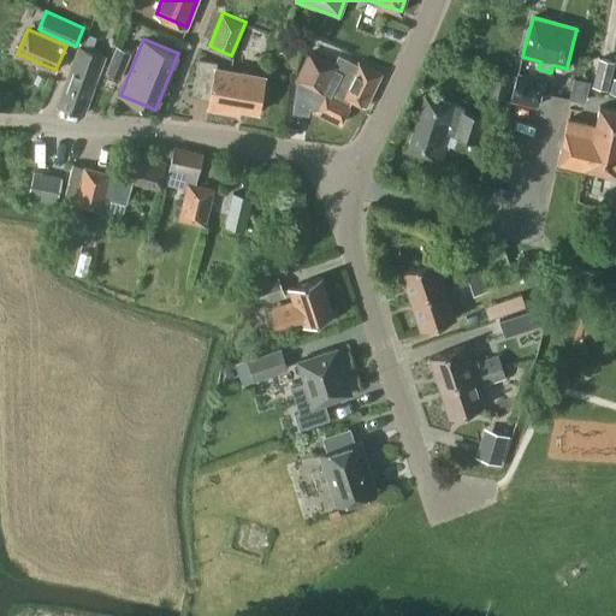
[(83,113),(96,76),(105,55),(80,46),(72,66),(58,105),(83,113)]
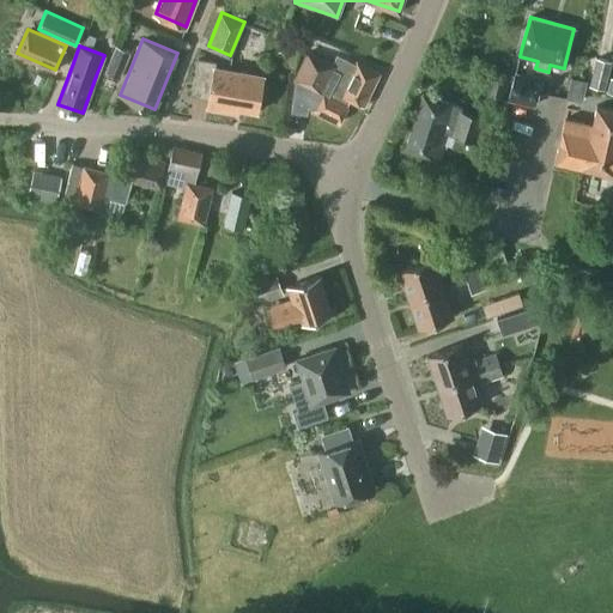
[(116,46),(104,72),(119,78),(129,52),(116,46)]
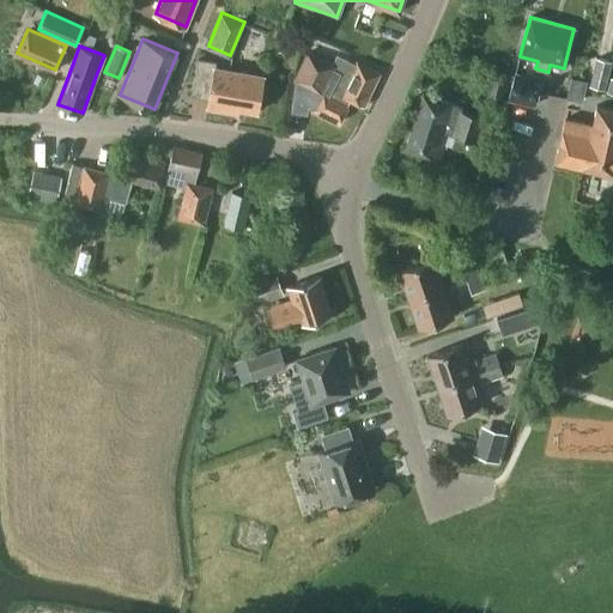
[(315,110),(339,122),(350,99),(363,105),(380,72),(357,61),(356,64),(338,54),(333,62),(307,49),(292,78),(323,93),(315,110)]
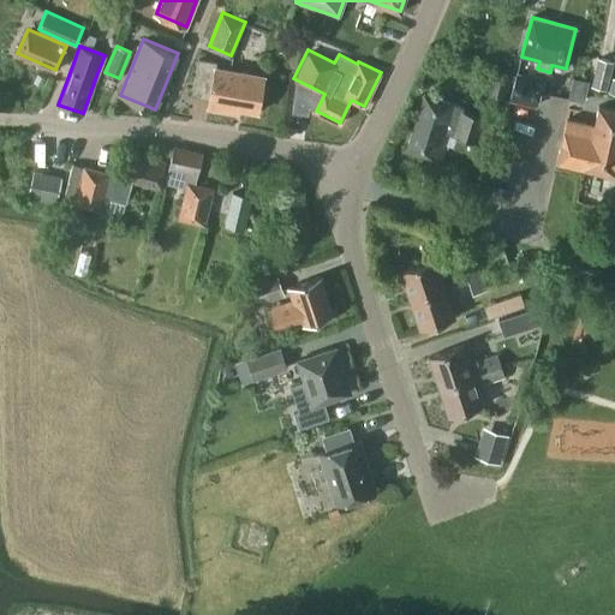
[(192,94),(209,96),(208,106),(226,109),(227,105),(258,111),(264,75),(218,66),(218,61),(198,58),(192,94)]
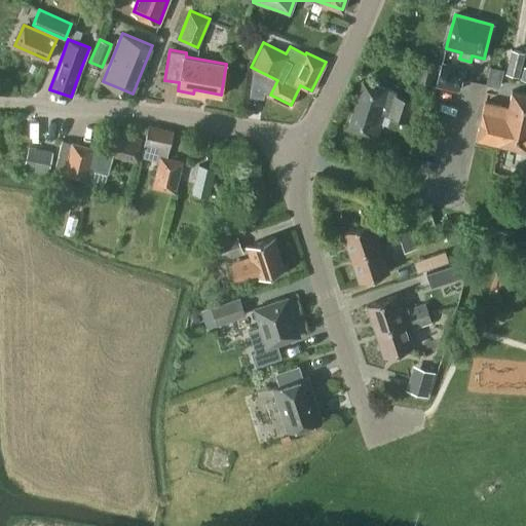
[(511,49),(505,74),(519,77),(524,52),(511,49)]
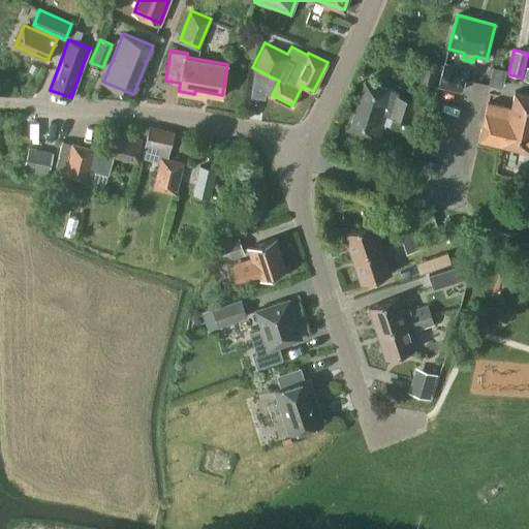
[(437,85),(439,86),(440,86),(461,91),(462,91),(465,80),(466,74),(459,73),(460,66),(443,61),(437,85)]
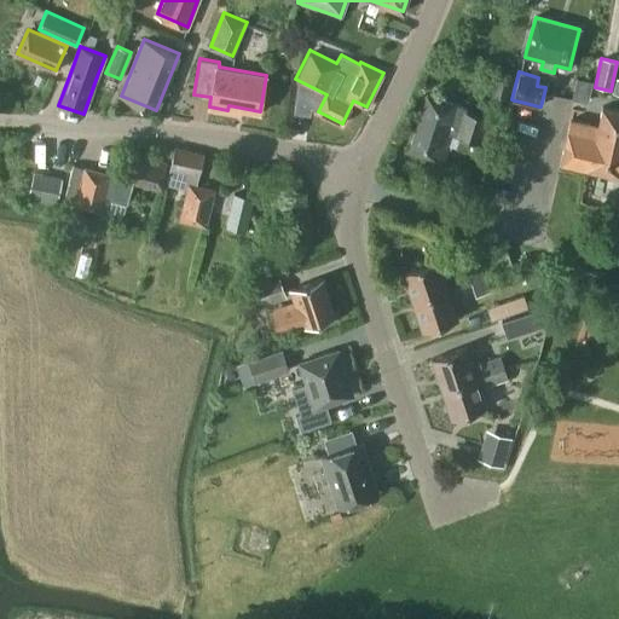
[(512,76),(497,73),(493,92),(507,94),(512,76)]
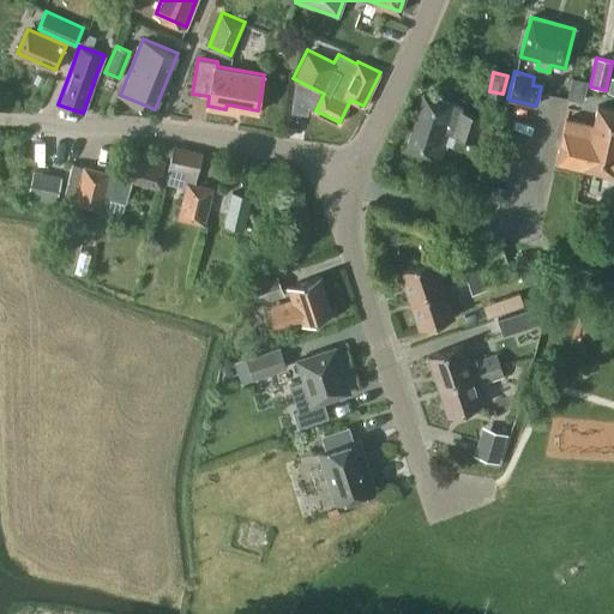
[(585,101),(591,80),(575,76),(570,96),(585,101)]
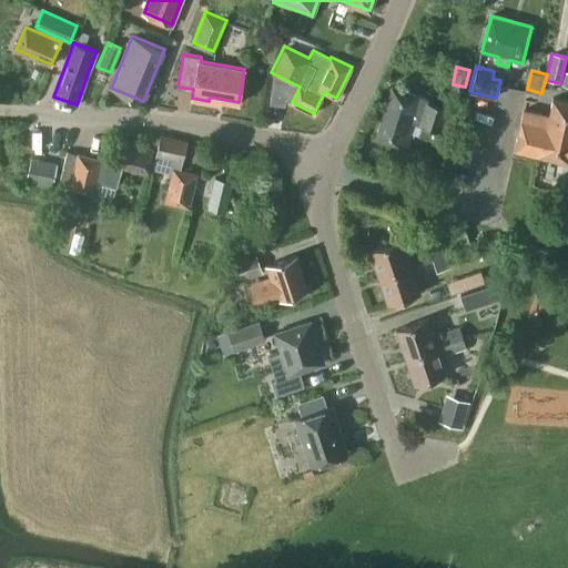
[(454,134),(460,113),(427,102),(428,98),(392,85),(375,138),(407,148),(415,122),(454,134)]
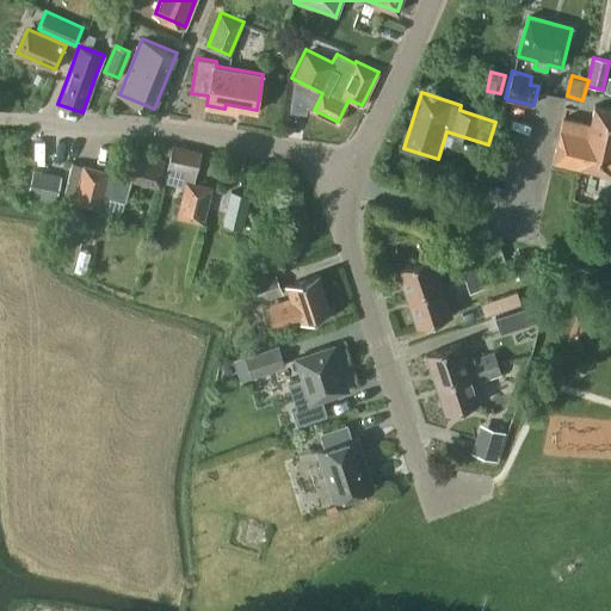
[(610,107),(594,104),(590,123),(563,117),(554,159),(610,171),(610,107)]
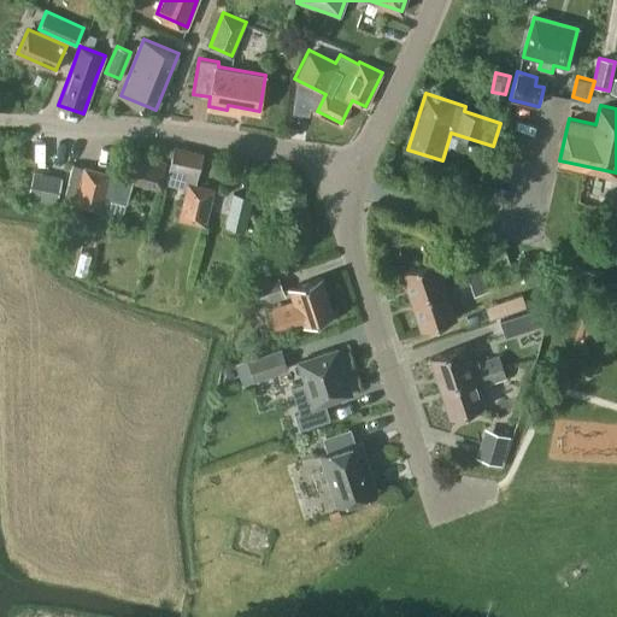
[(204,223),(212,189),(195,184),(204,153),(175,146),(165,182),(184,188),(177,217),(204,223)]
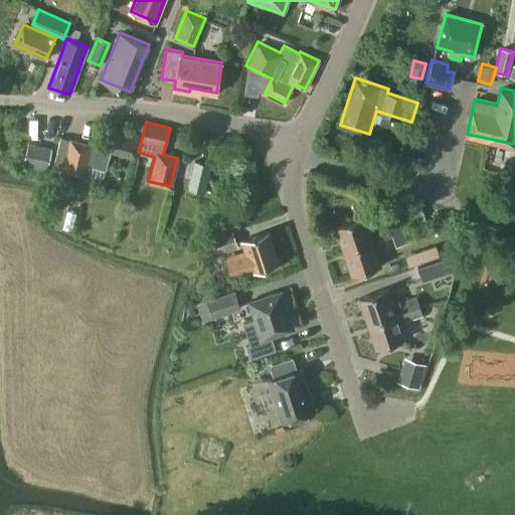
[(102,148),(111,151),(134,158),(139,136),(108,127),(102,147),(102,148)]
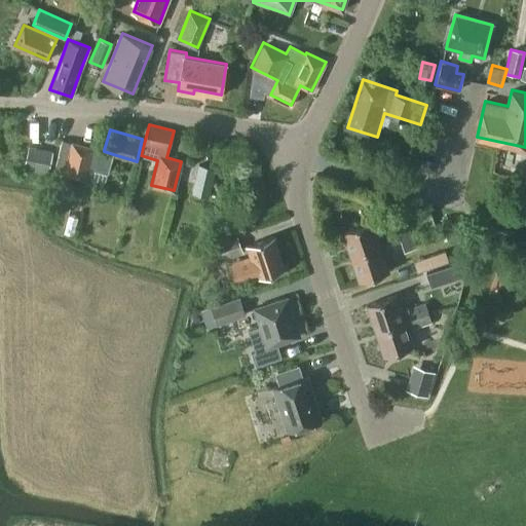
[(72,143),(72,144),(63,142),(59,158),(55,171),(65,173),(86,179),(89,167),(108,173),(113,154),(104,151),(104,150),(95,148),(72,143)]
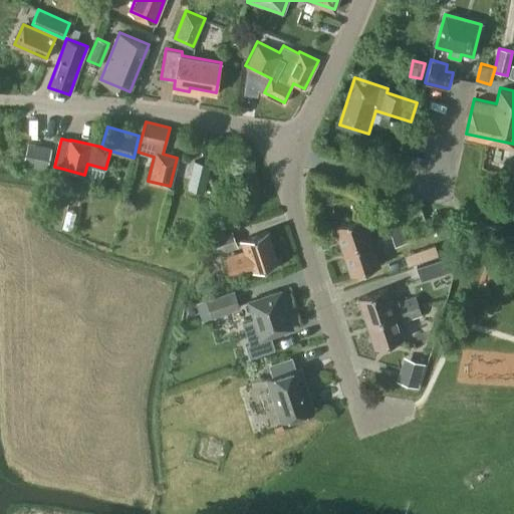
[(47,169),(51,148),(27,143),(23,164),(47,169)]
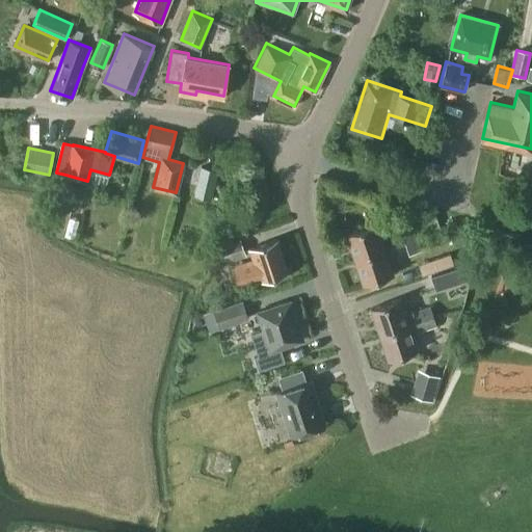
[(201,166),(193,195),(210,200),(217,170),(201,166)]
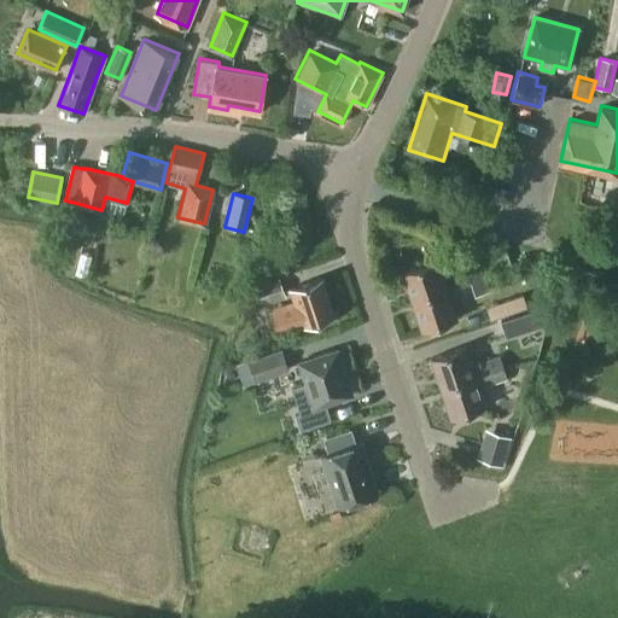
[(95,214),(74,209),(68,231),(91,237),(95,214)]
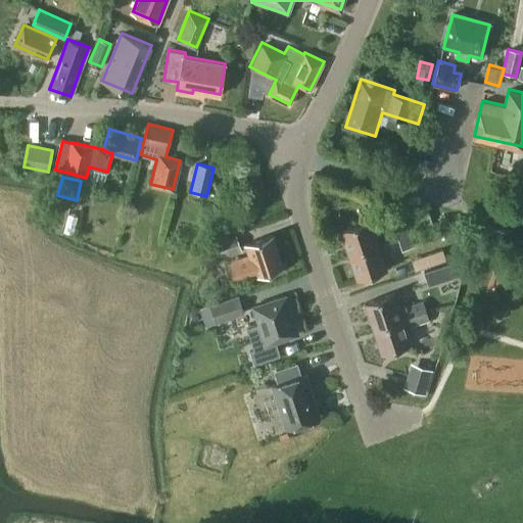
[(59,212),(62,201),(52,199),(50,210),(59,212)]
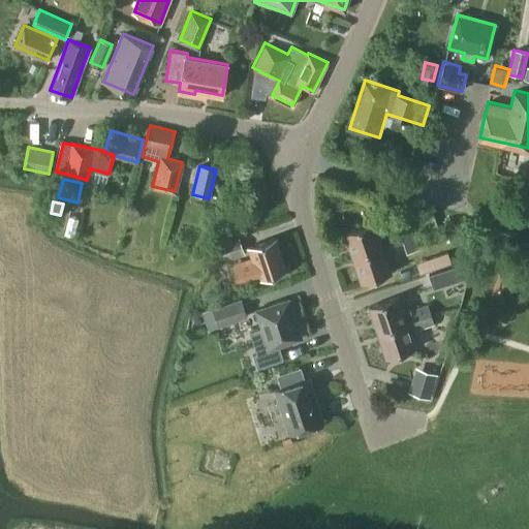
[(439,229),(435,218),(431,207),(421,211),(428,232),(439,229)]
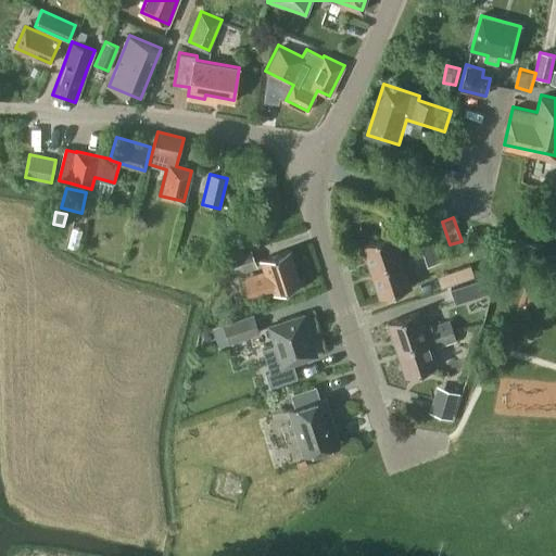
[(362,243),(370,270),(403,260),(393,234),(362,243)]
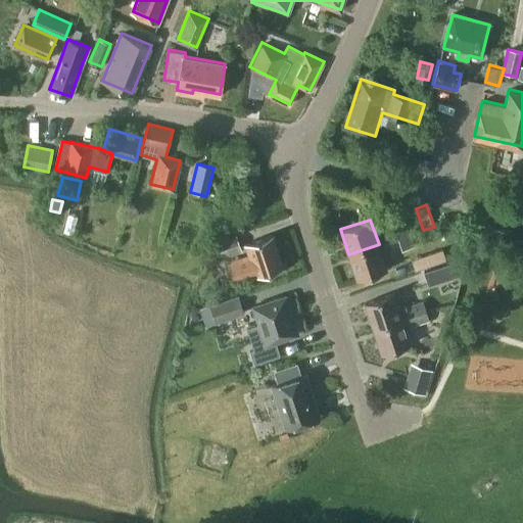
[(397,238),(410,234),(406,223),(393,227),(397,238)]
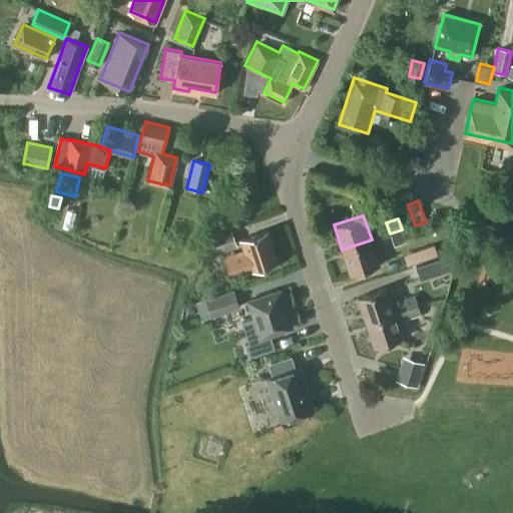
[(216,254),(237,246),(231,229),(210,237),(216,254)]
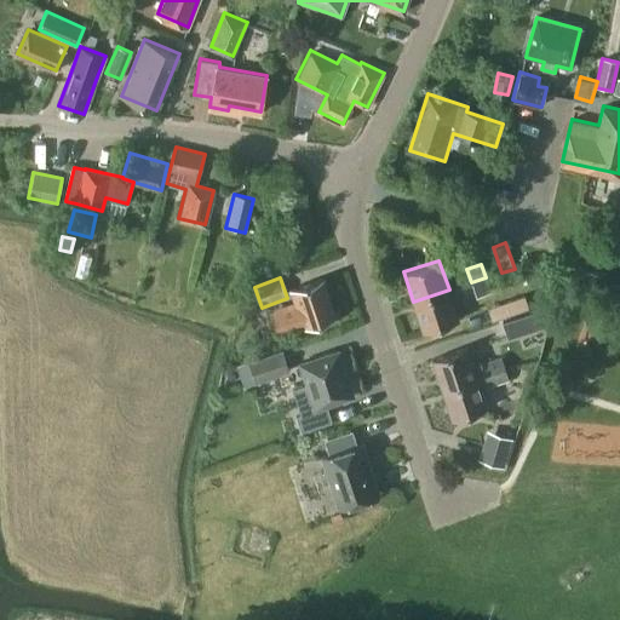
[(306,326),(337,316),(323,277),(291,290),(296,302),(270,309),(277,331),(287,327),(304,322),(306,326)]
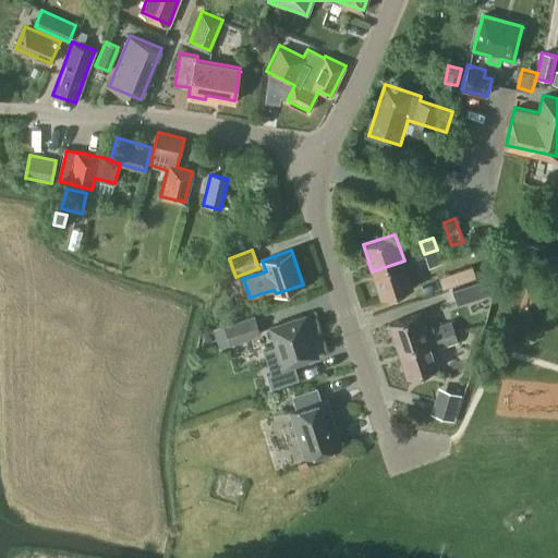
[(441,263),(437,250),(424,254),(428,267),(441,263)]
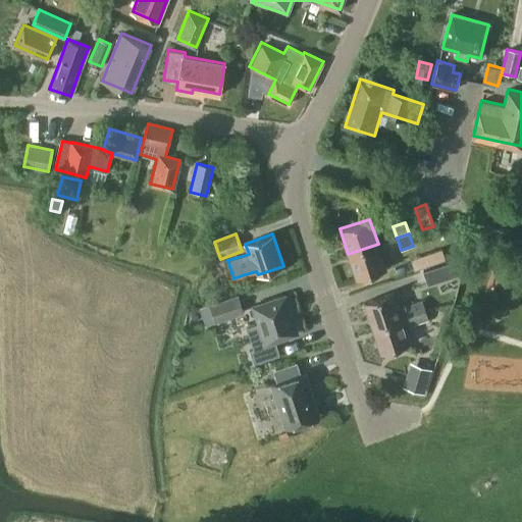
[(378,244),(348,254),(356,278),(386,268),(378,244)]
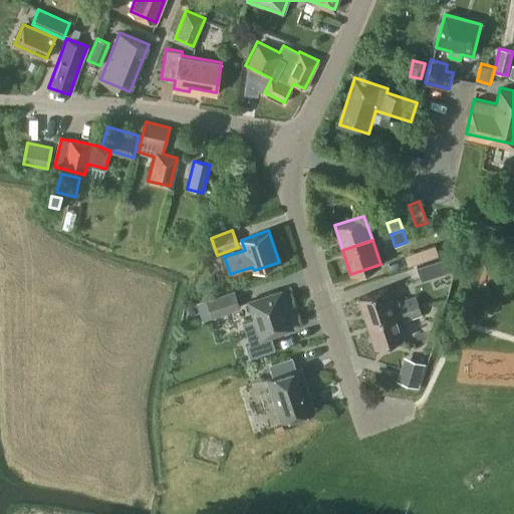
[(408,266),(438,256),(435,245),(404,255),(408,266)]
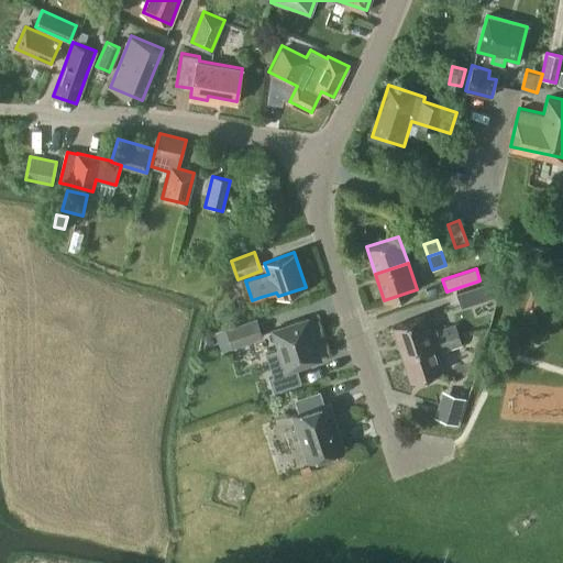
[(489,282),(456,293),(461,308),(495,297),(489,282)]
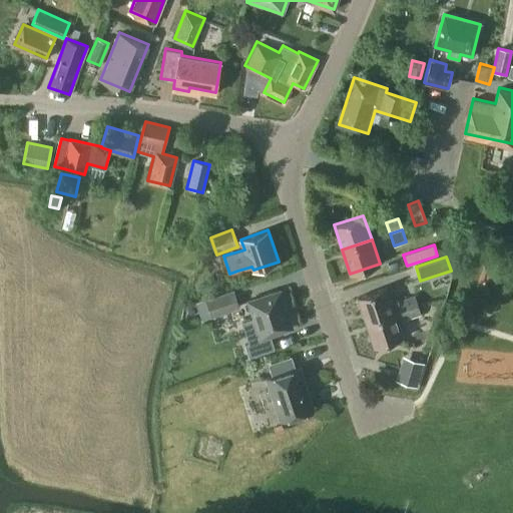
[(358,297),(366,322),(418,304),(415,294),(392,302),(387,287),(358,297)]
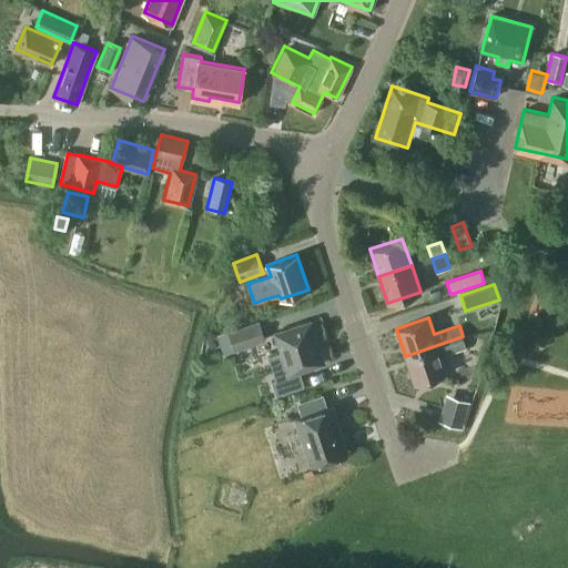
[(275,394),(304,385),(300,371),(324,362),(311,320),(274,332),(281,352),(267,355),(276,379),(271,381),(275,394)]
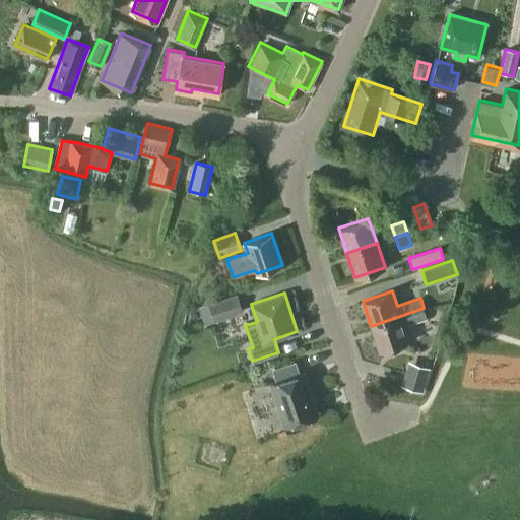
[(208,303),(213,321),(241,312),(235,295),(208,303)]
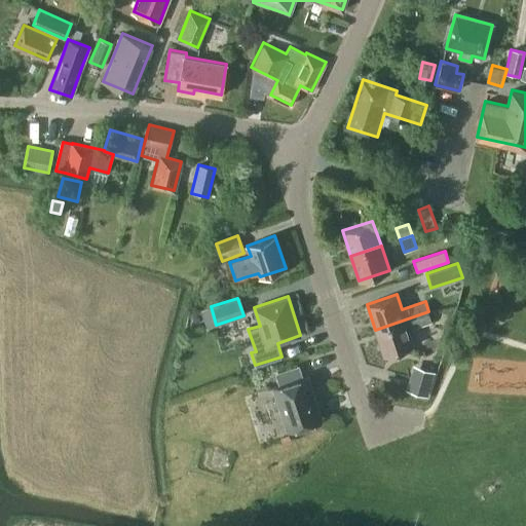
[(428,311),(375,330),(384,355),(413,345),(408,330),(433,322),(428,311)]
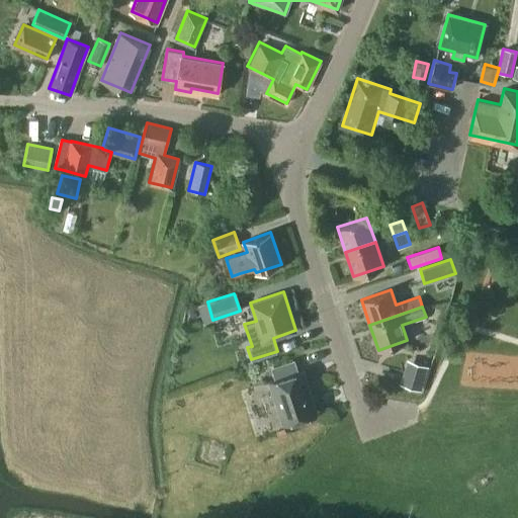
[(286,423),(314,413),(308,396),(311,395),(303,370),(298,371),(294,359),(271,367),(275,379),(269,381),(278,406),(280,405),(286,423)]
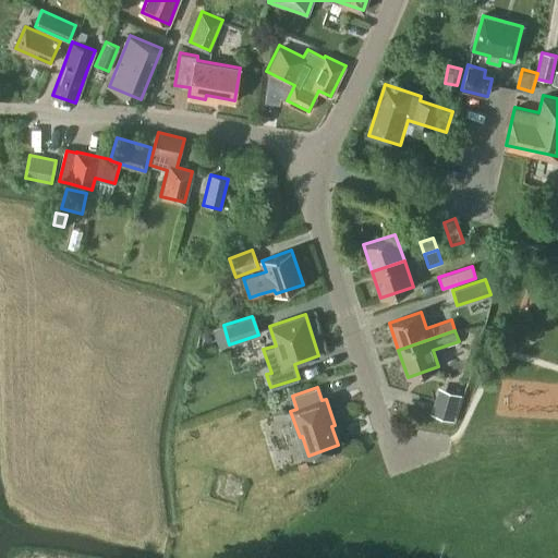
[(438,388),(431,413),(453,420),(461,395),(438,388)]
